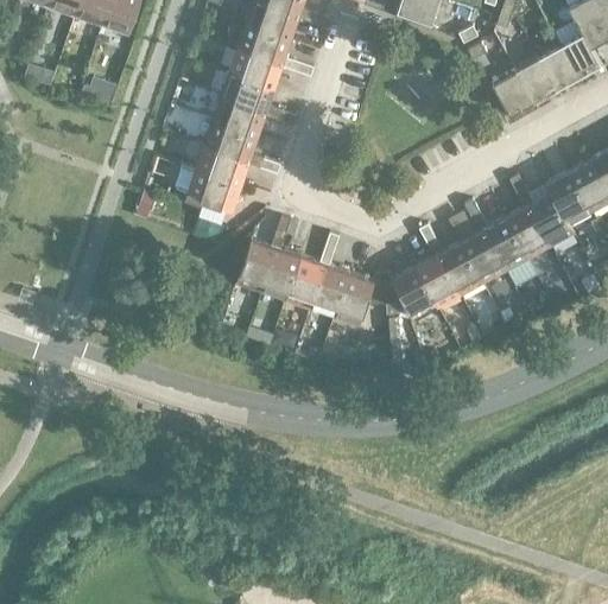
[(80,0),(49,0),(46,8),(74,18),(80,0)]
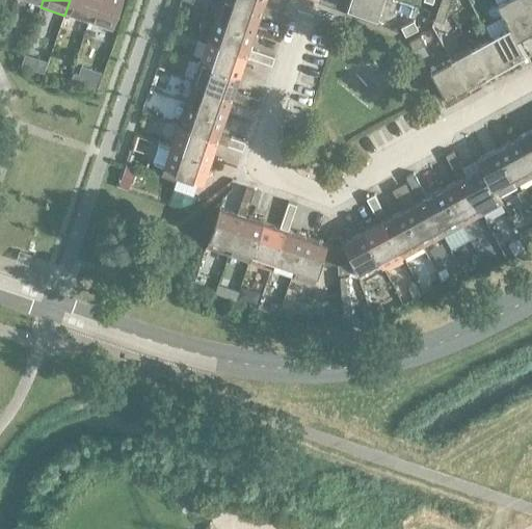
[(96,0),(70,0),(64,16),(88,23),(96,0)]
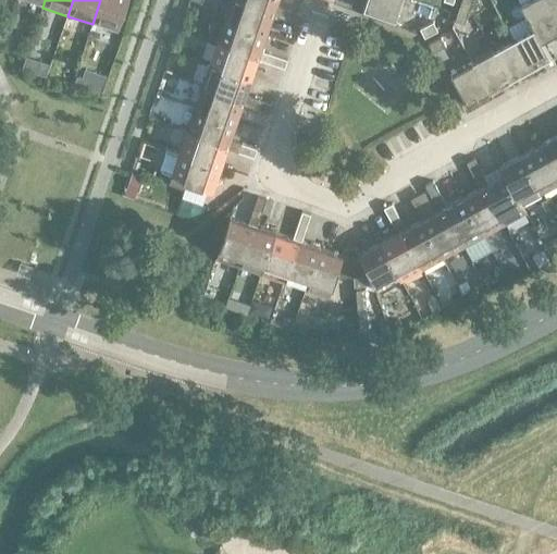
[(128,0),(100,0),(93,24),(118,33),(128,0)]
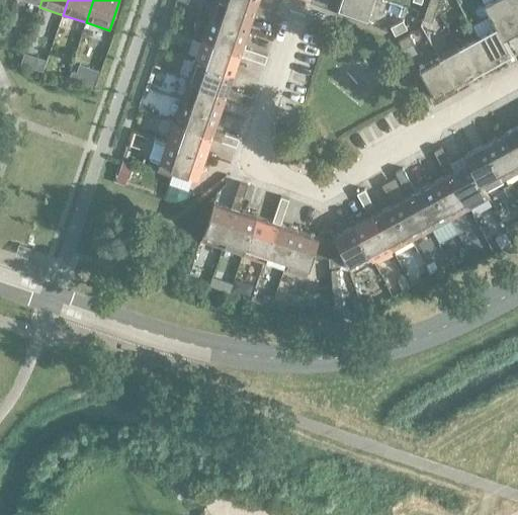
[(255,11),(221,0),(216,0),(209,19),(248,32),(253,16),(266,20),(268,12),(256,8),(255,11)]
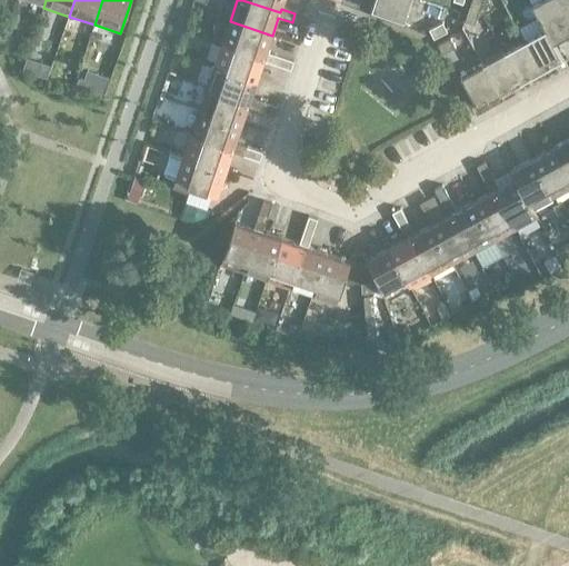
[(283,0),(242,0),(280,12),(281,9),(283,0)]
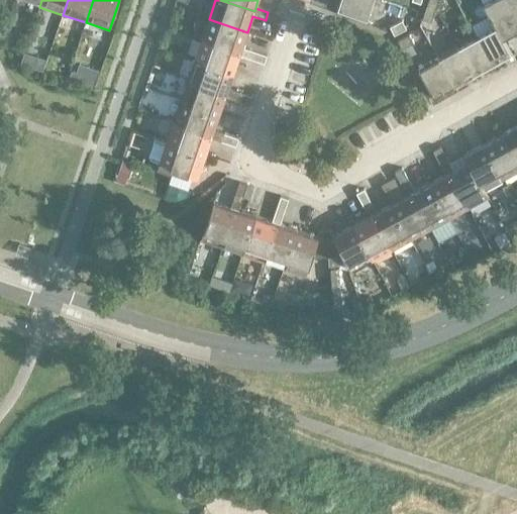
[(373,0),(340,0),(337,10),(367,20),(373,0)]
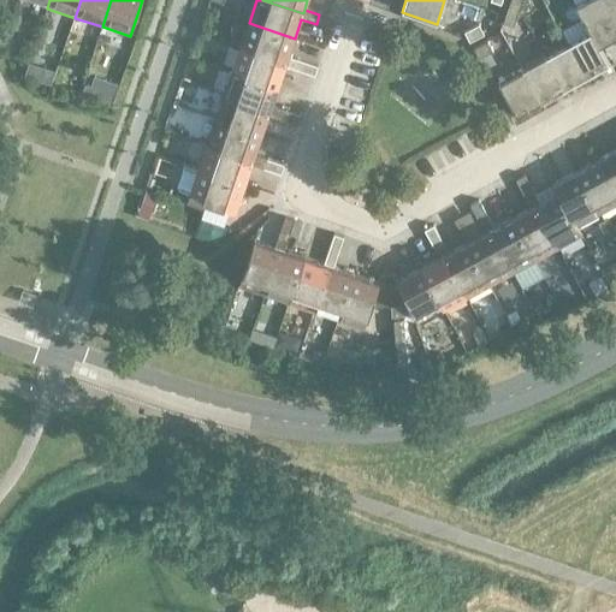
[(522,0),(510,0),(508,10),(519,15),(522,0)]
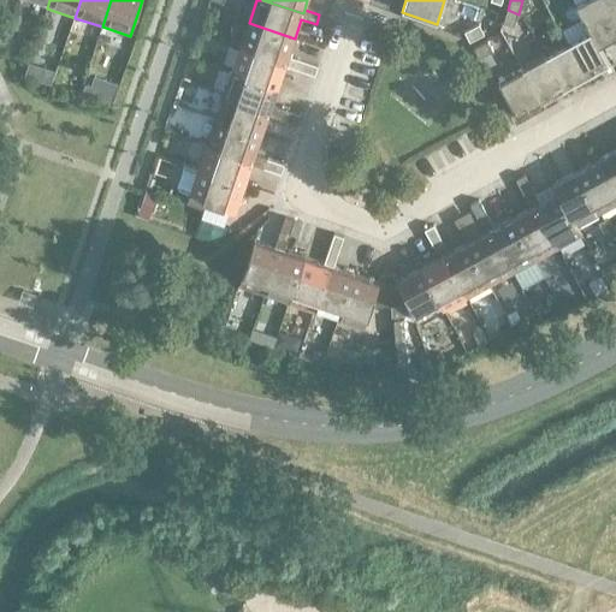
[(615,37),(615,27),(600,0),(586,0),(575,6),(588,34),(590,34),(598,48),(615,37)]
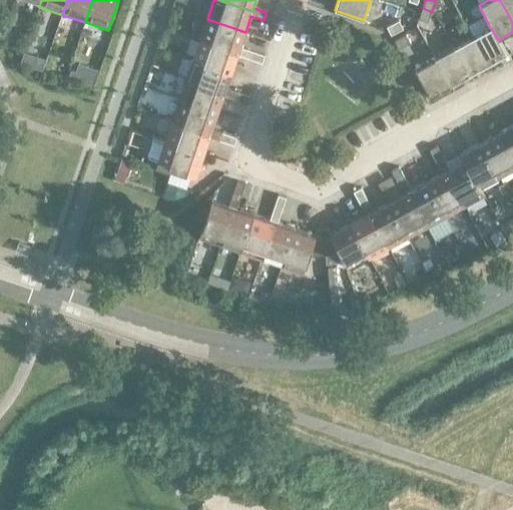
[(512,0),(500,0),(512,22),(512,0)]
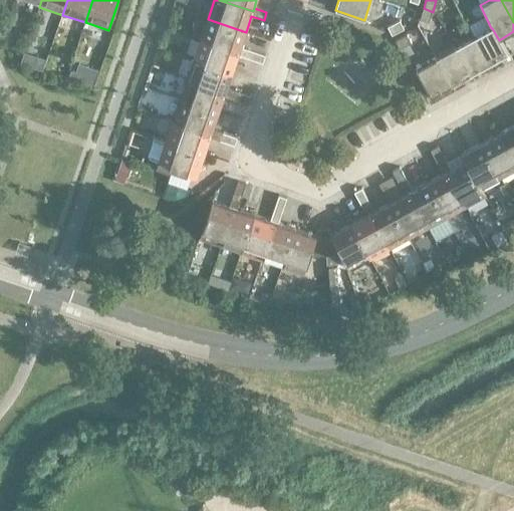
[(433,12),(424,8),(419,21),(428,24),(433,12)]
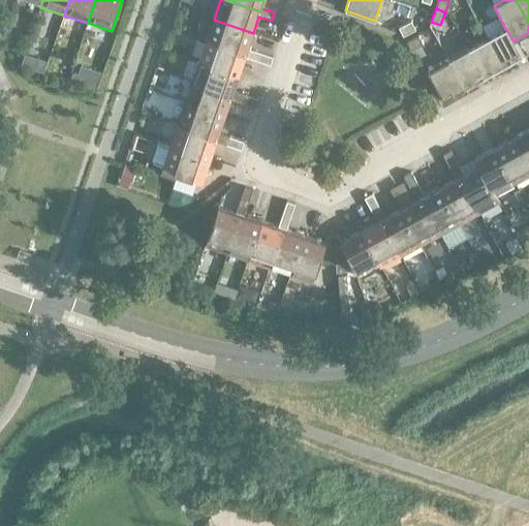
[(287,18),(274,12),(272,21),(284,26),(287,18)]
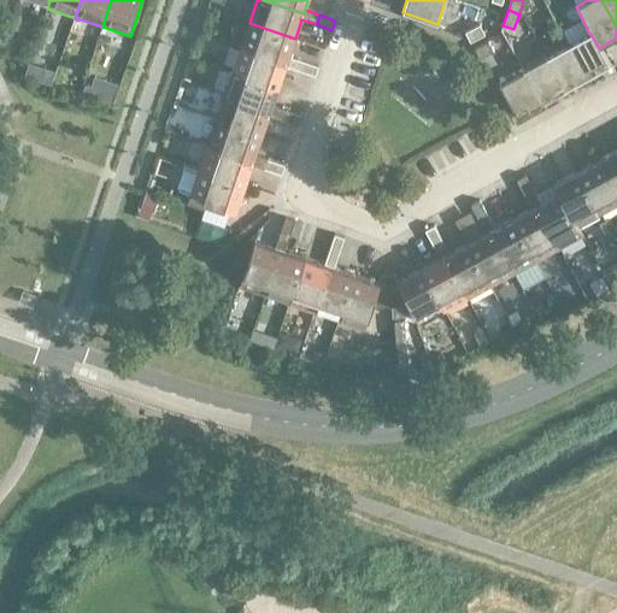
[(295,39),(250,23),(241,48),(287,64),(285,69),(300,74),(304,64),(288,59),(295,39)]
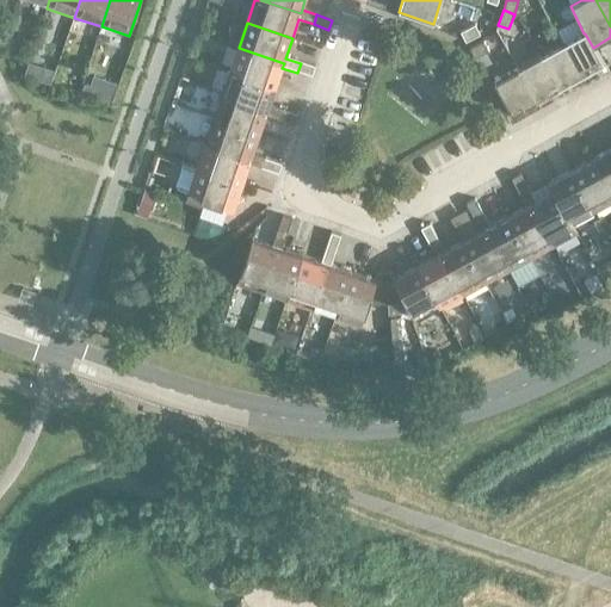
[(474,26),(460,35),(466,44),(480,36),(474,26)]
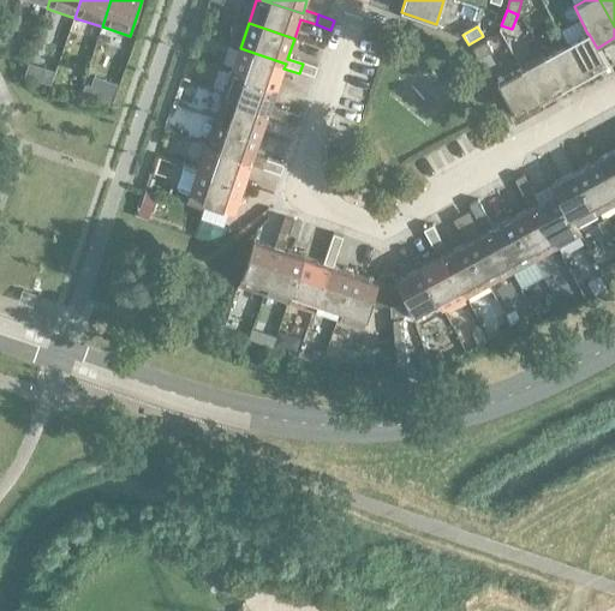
[(589,34),(587,34),(566,46),(584,78),(608,65),(597,48),(589,34)]
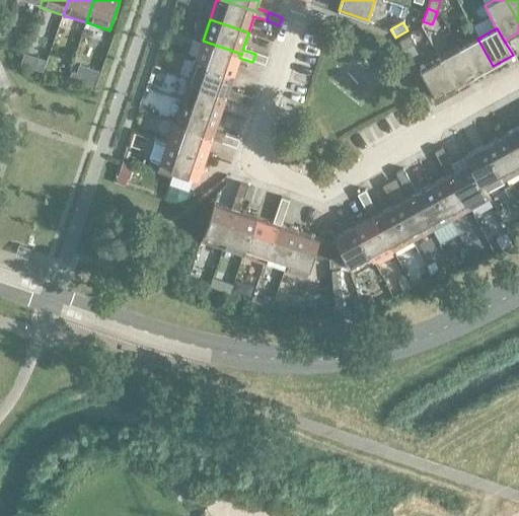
[(415,45),(411,37),(398,43),(402,52),(415,45)]
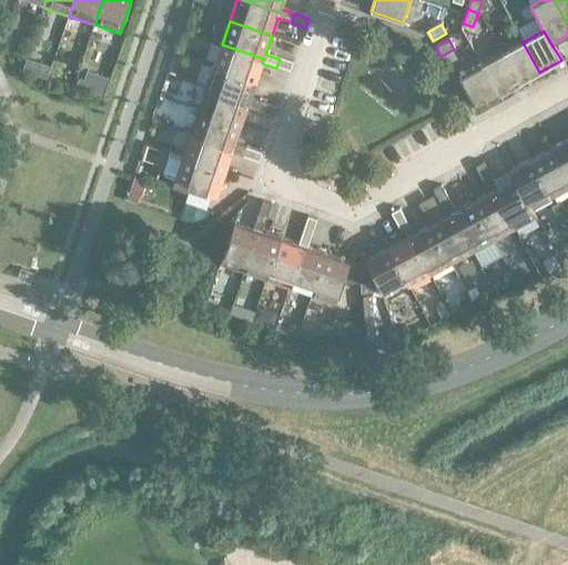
[(539,72),(523,42),(501,54),(518,84),(539,72)]
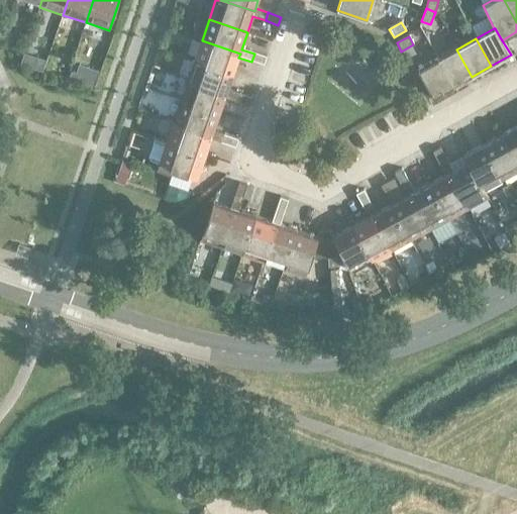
[(240,54),(202,40),(195,61),(233,74),(238,58),(240,54)]
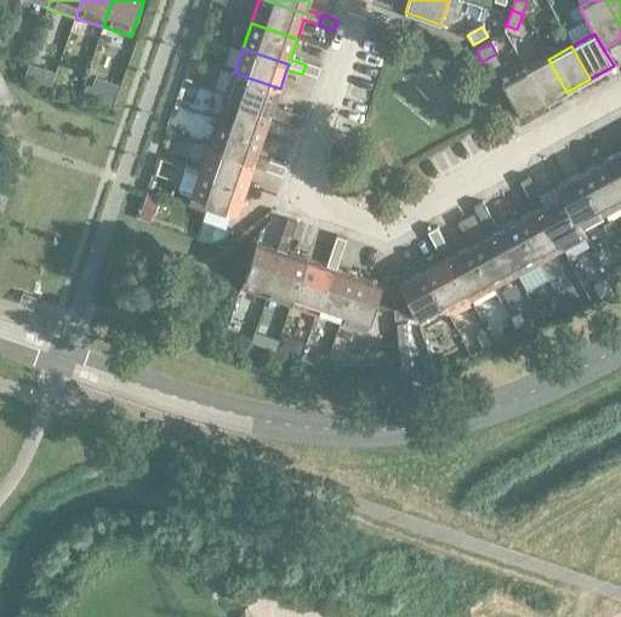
[(567,92),(548,60),(525,72),(543,104),(567,92)]
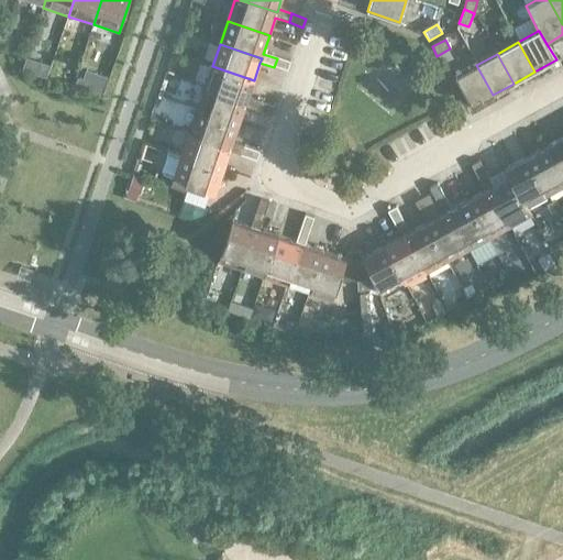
[(290,63),(277,58),(274,67),(287,72),(290,63)]
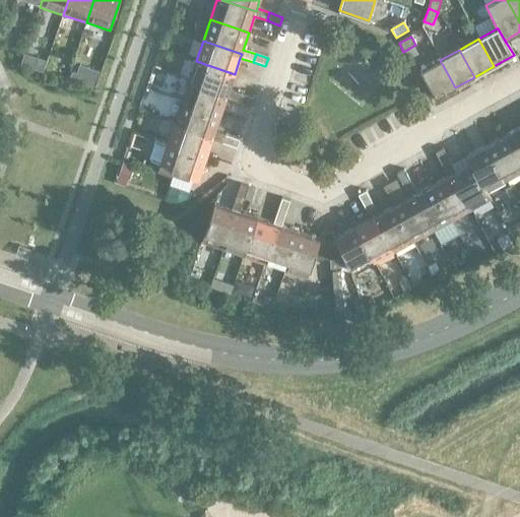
[(42,74),(46,61),(36,58),(31,70),(42,74)]
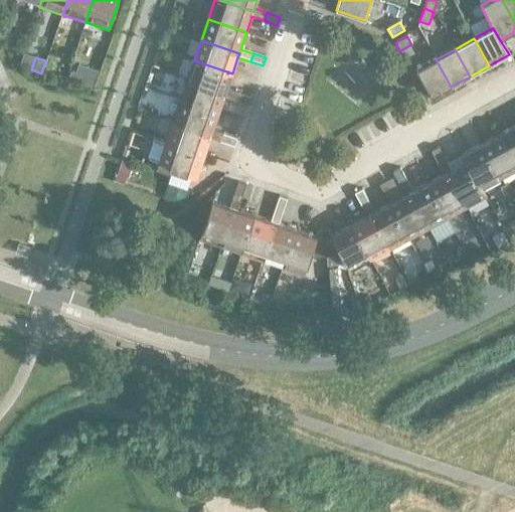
[(451,87),(436,59),(416,70),(431,98),(451,87)]
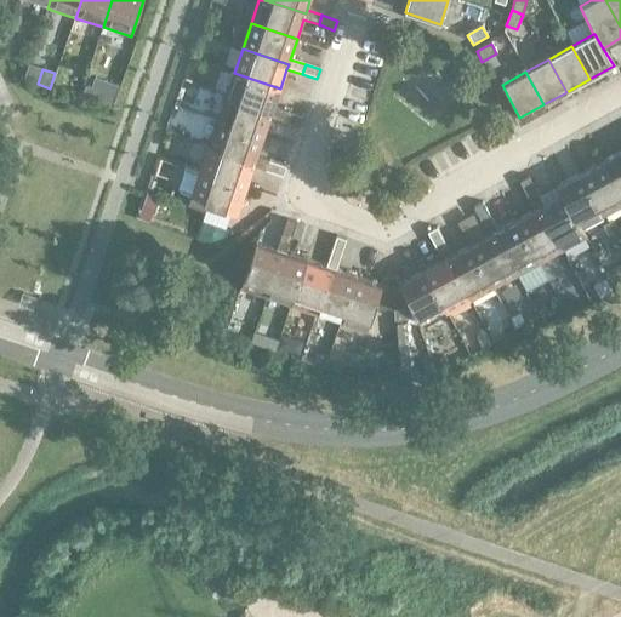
[(280,89),(234,73),(226,98),(272,114),(273,109),(280,89)]
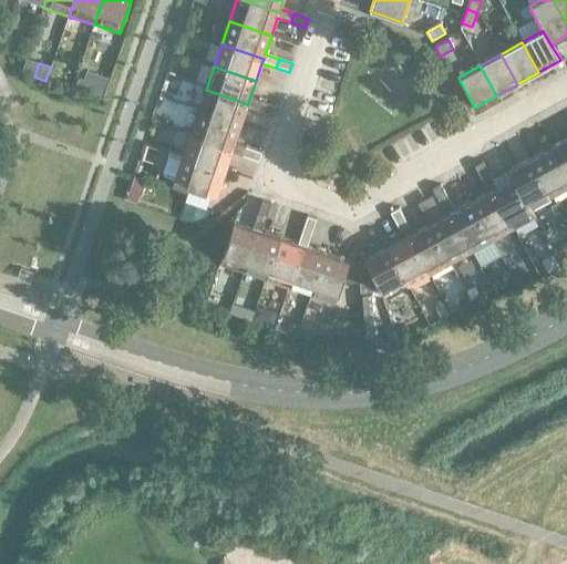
[(78,82),(75,91),(100,99),(103,91),(105,83),(90,78),(88,85),(78,82)]
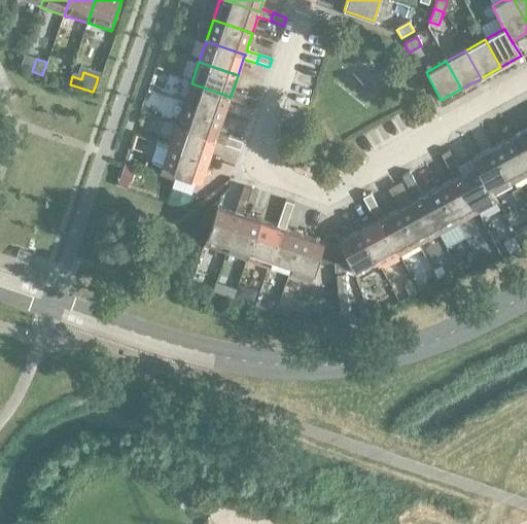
[(231,97),(191,83),(184,104),(223,117),(229,101),(242,105),(245,97),(232,93),(231,97)]
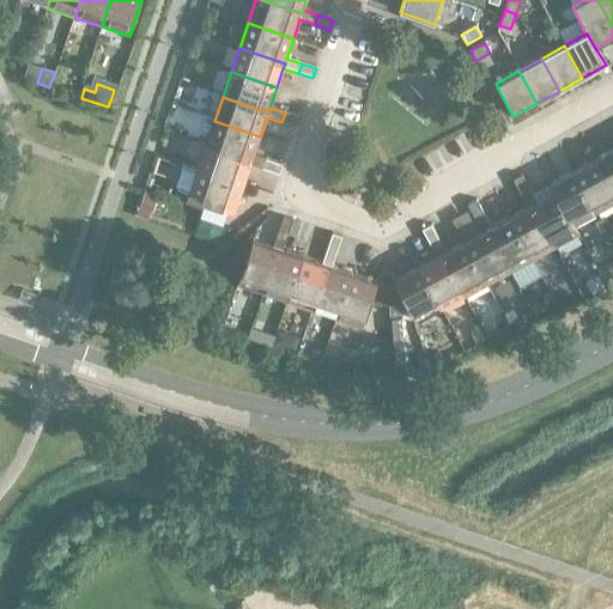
[(299,117),(285,113),(281,122),(296,127),(299,117)]
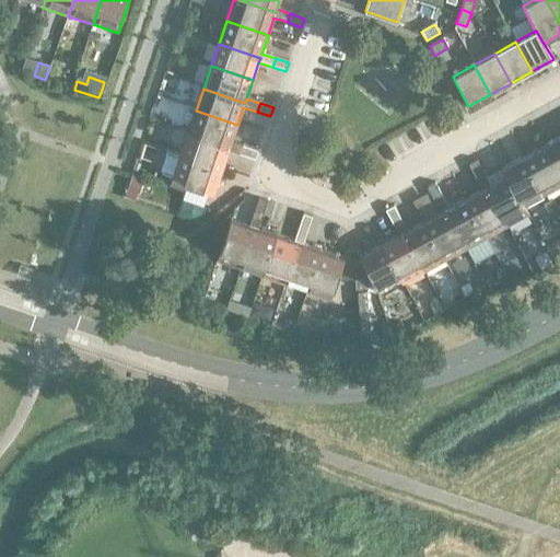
[(237,125),(196,111),(188,134),(230,148),(228,152),(242,157),(245,148),(231,143),(237,125)]
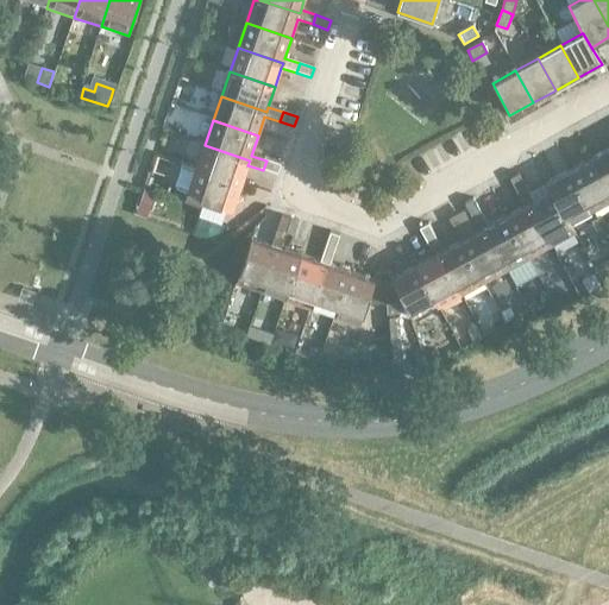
[(250,161),(205,145),(196,169),(242,184),(248,165),(250,161)]
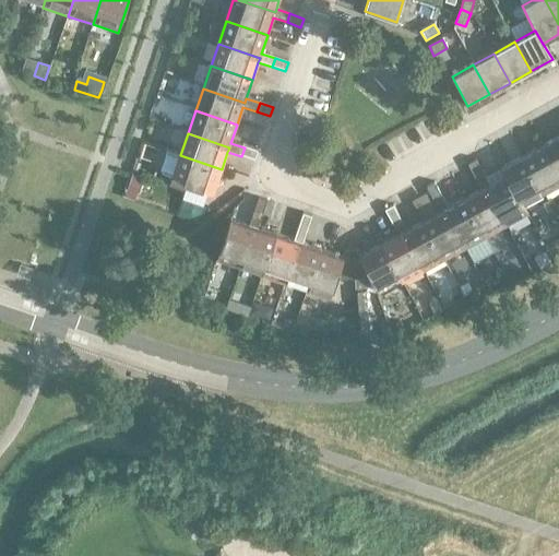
[(558,138),(543,146),(558,175),(558,138)]
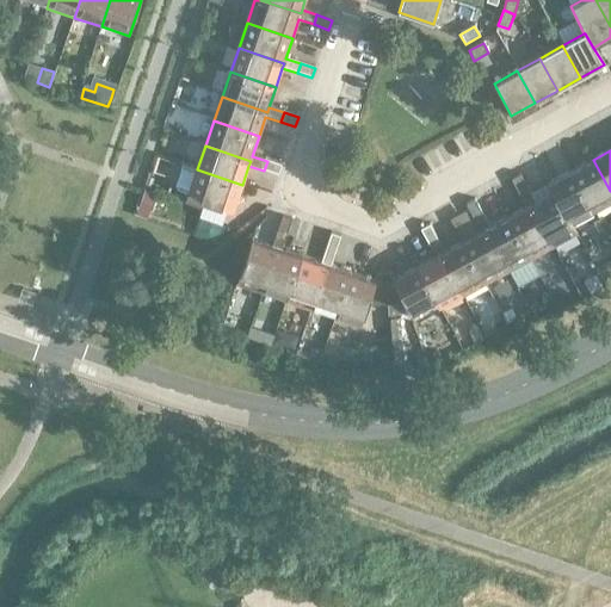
[(610,204),(610,191),(593,160),(572,173),(594,214),(610,204)]
